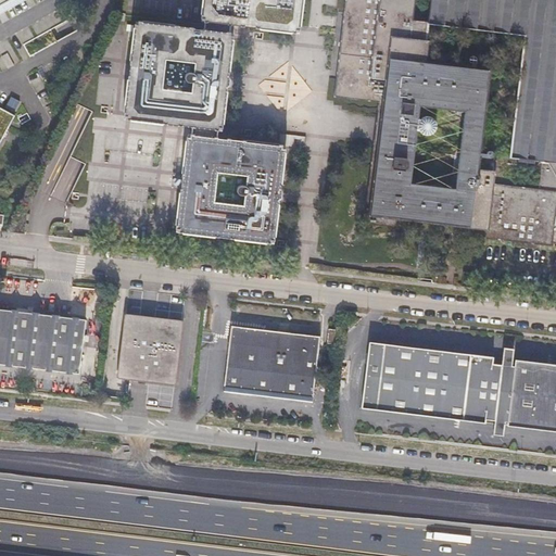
[(0,0),(0,128),(8,114),(0,109),(0,14),(26,0),(0,0)]
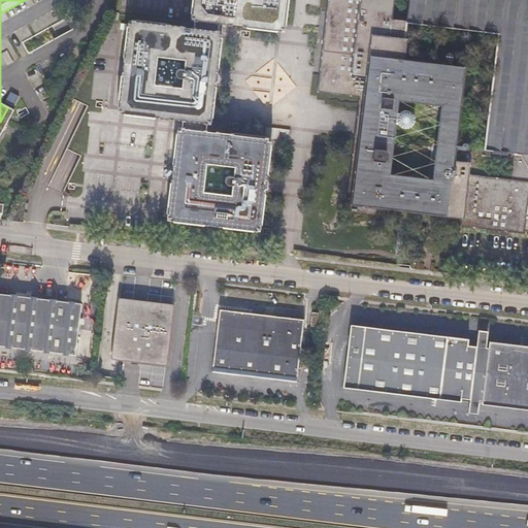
[(173,224),(262,234),(272,145),(208,138),(209,126),(211,127),(222,38),(220,37),(221,26),(286,33),(289,0),(199,0),(197,23),(198,23),(197,35),(165,32),(134,28),(124,117),(186,123),(185,135),(184,135),(173,224)]
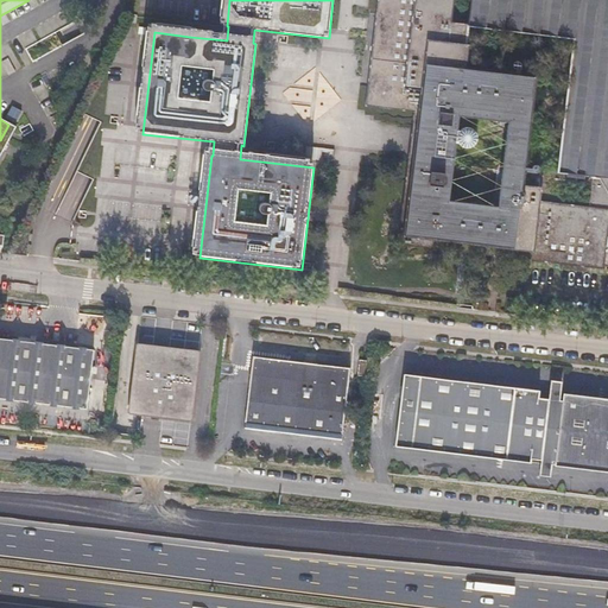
[(607,0),(378,0),(366,100),(426,106),(423,133),(419,132),(417,146),(422,146),(418,178),(410,241),(476,247),(487,249),(607,261),(607,0)]
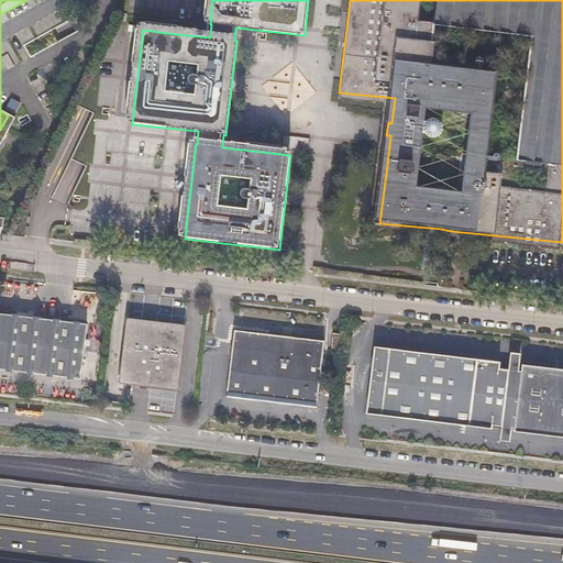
[(0,363),(78,374),(85,321),(0,309),(0,363)]
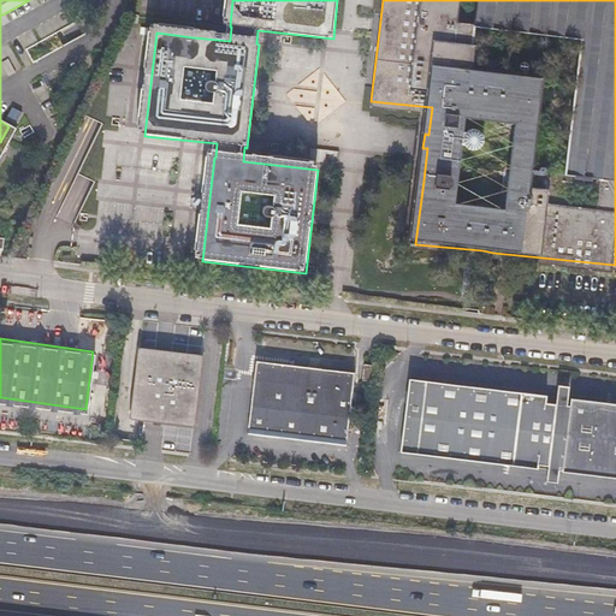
[(130,413),(190,420),(199,353),(138,345),(130,413)]
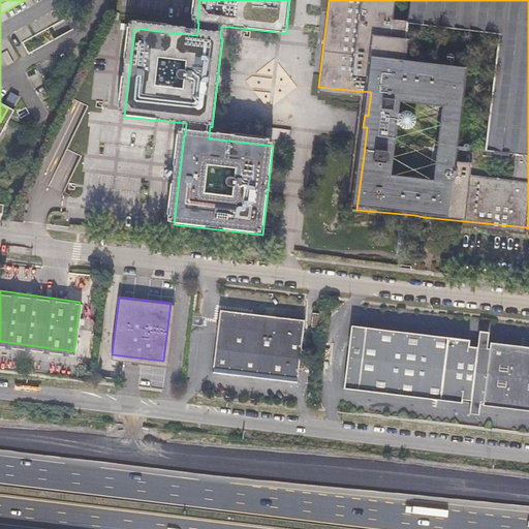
[(210,367),(249,372),(257,311),(217,306),(210,367)]
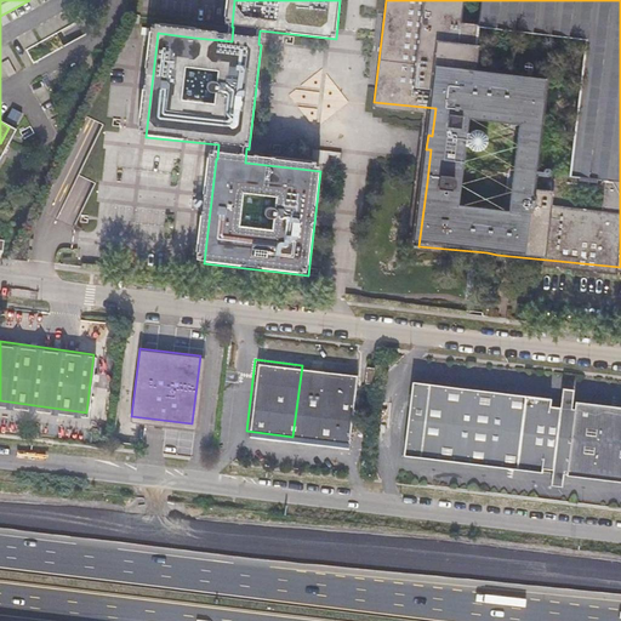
[(362,380),(369,381),(371,363),(364,362),(362,380)]
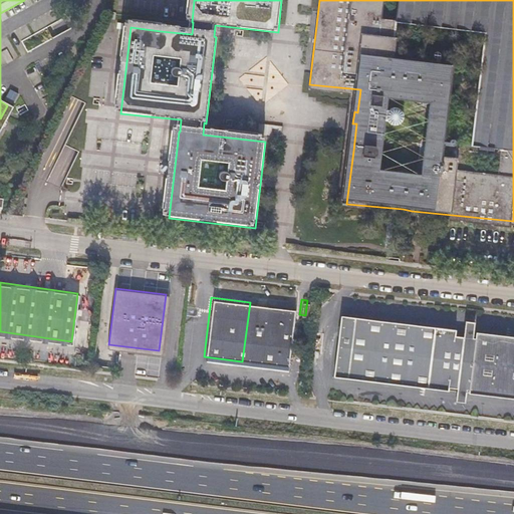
[(291,307),(250,302),(242,361),(284,366),(291,307)]
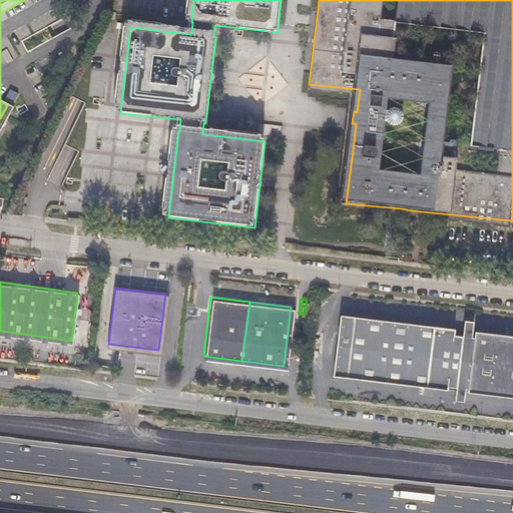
[(449,386),(456,387),(465,388),(464,392),(512,396),(512,334),(475,330),(474,336),(463,334),(455,334),(456,327),(341,315),(335,377),(448,388),(449,386)]
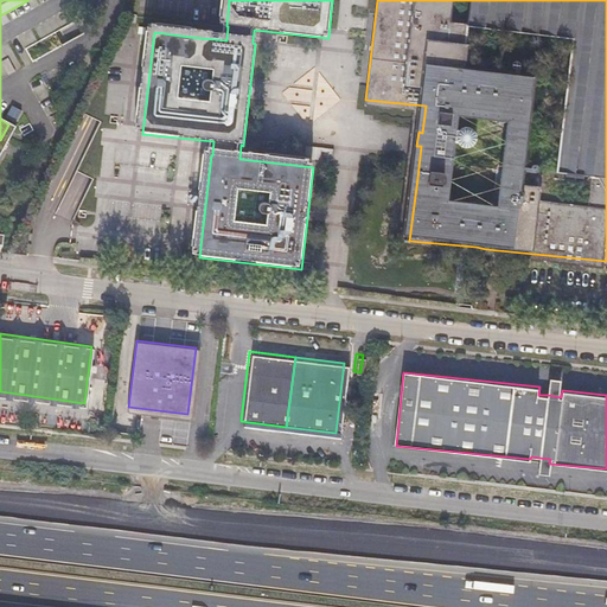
[(549,382),(548,395),(561,397),(562,390),(563,384),(563,379),(550,378),(549,382)]
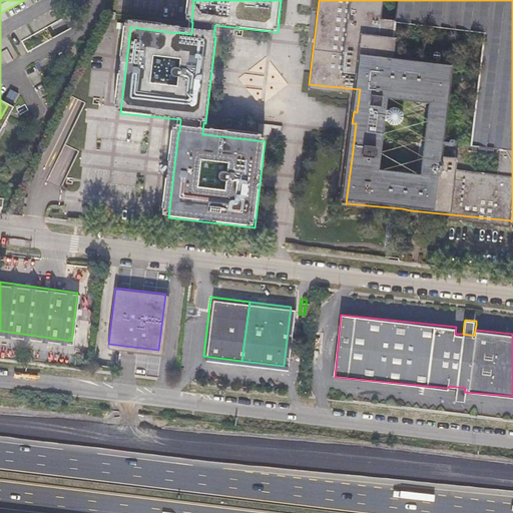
[(464,392),(465,388),(456,387),(455,396),(455,400),(463,401),(464,396),(464,392)]
